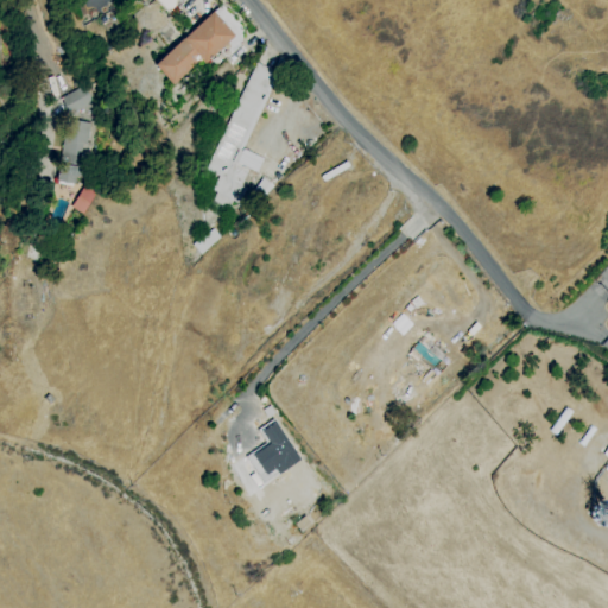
[(173,0),(173,6),(168,12),(156,0),(173,0)]
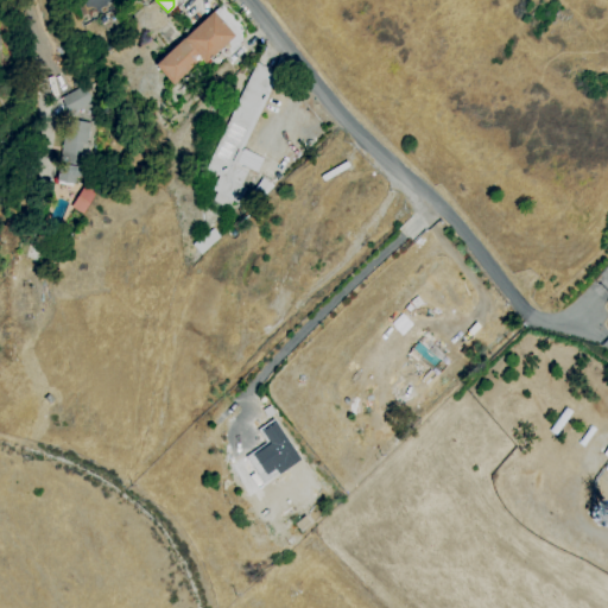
[(171,84),(153,65),(211,11),(234,36),(203,64),(201,61),(195,65),(194,64),(171,84)]
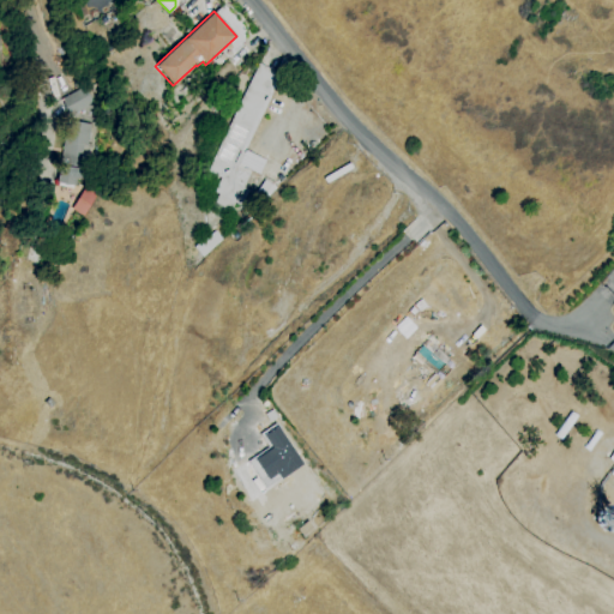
[(230,210),(215,203),(218,194),(214,192),(221,178),(206,172),(259,64),(282,74),(246,150),(266,160),(259,174),(252,170),(244,187),(250,191),(242,206),(235,203),(230,210)]
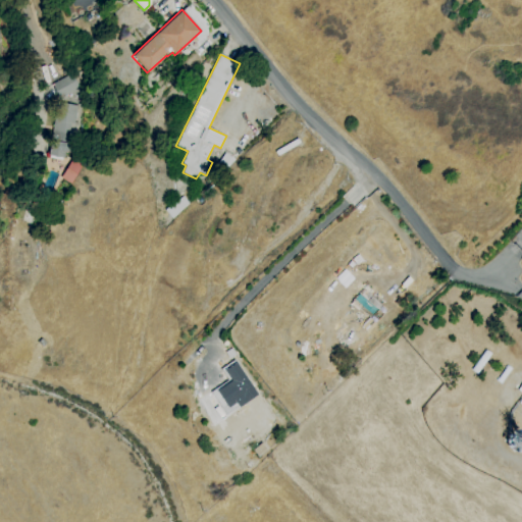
[(84,85),(79,73),(85,69),(91,82),(84,85)]
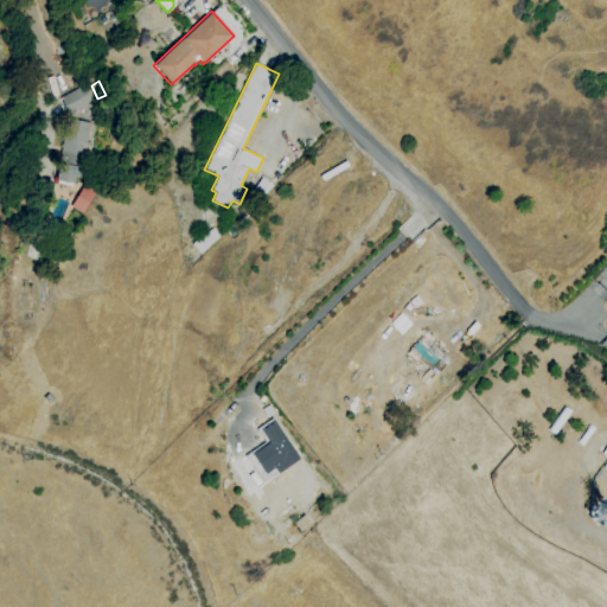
[(70,115),(61,97),(88,84),(96,101),(93,102),(93,103),(70,115)]
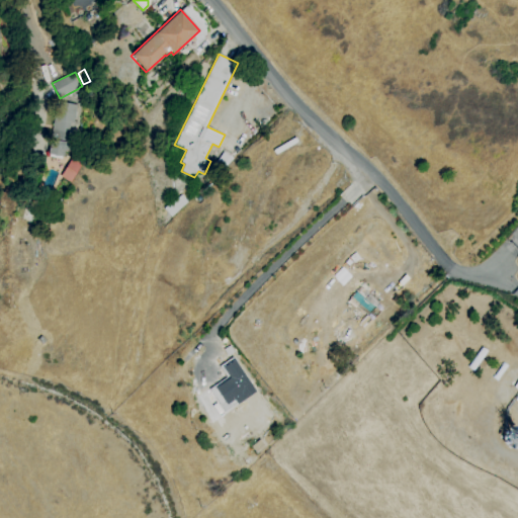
[(62,158),(49,156),(50,155),(48,154),(58,101),(78,105),(75,122),(72,122),(70,135),(68,134),(64,157),(62,157),(62,158)]
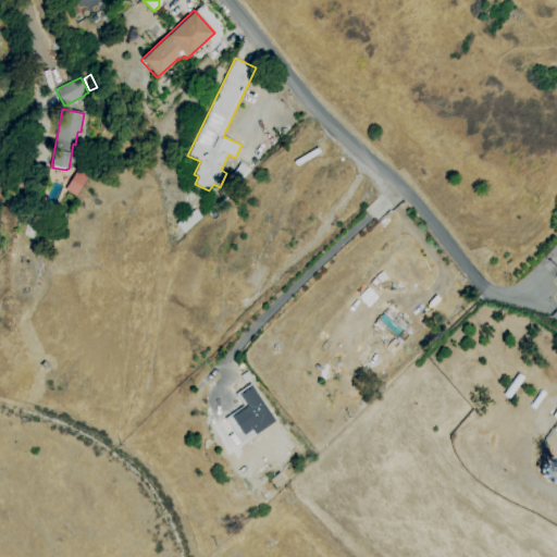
[(243,182),(232,175),(240,163),(251,170),(243,182)]
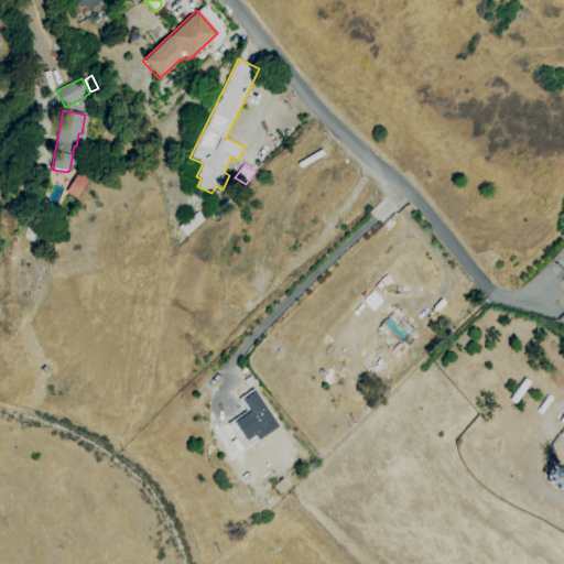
[(77,199),(66,192),(78,172),(89,179),(77,199)]
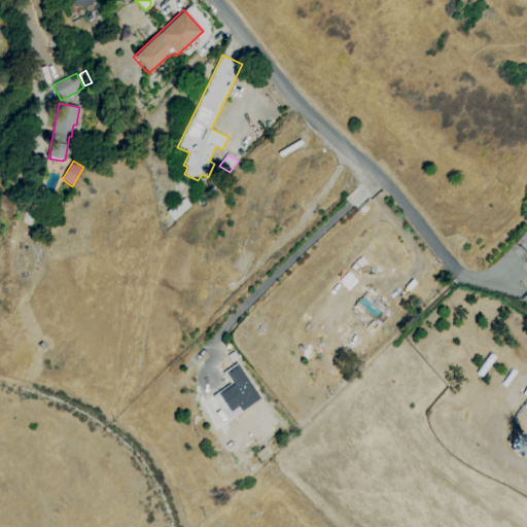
[(174,221),(166,212),(173,205),(175,207),(184,198),(191,206),(174,221)]
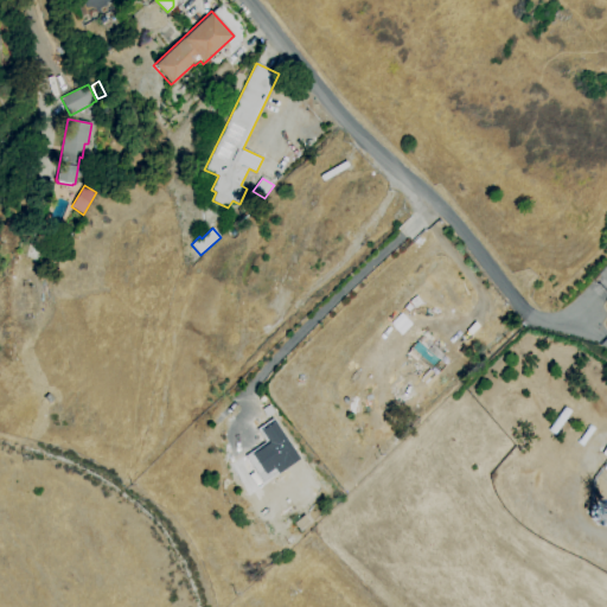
[(43,253),(31,247),(37,237),(48,243),(43,253)]
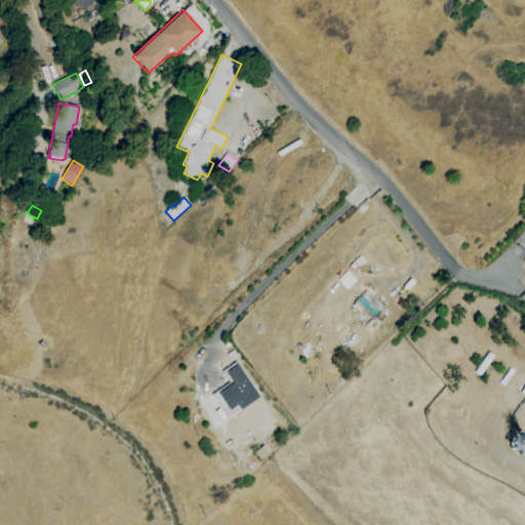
[(43,350),(37,345),(42,339),(47,345),(43,350)]
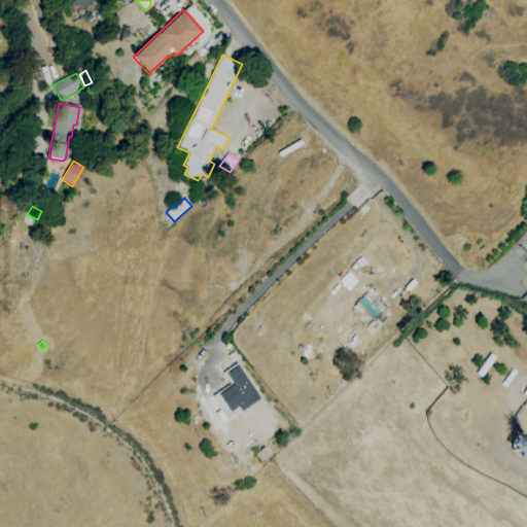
[(232,362),(226,355),(234,351),(238,358),(232,362)]
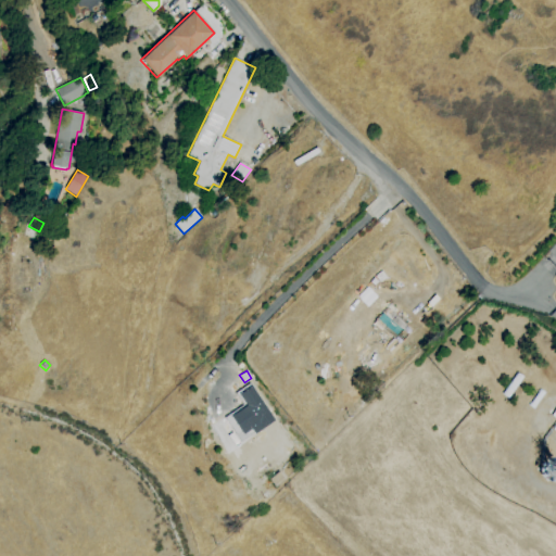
[(514,371),(522,378),(506,399),(497,392),(514,371)]
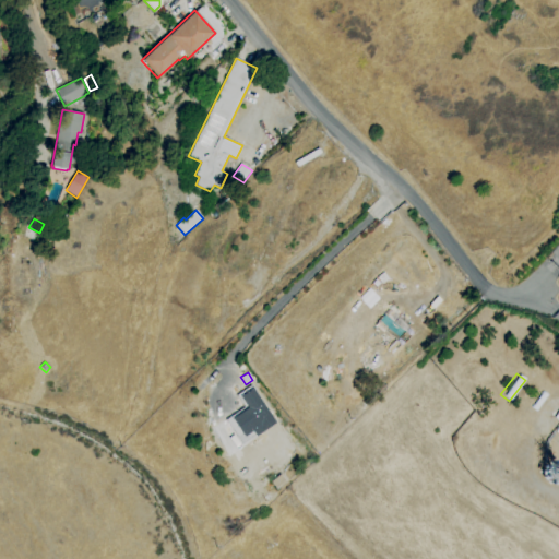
[(242,443),(226,419),(245,407),(236,395),(250,387),(252,389),(252,388),(276,423),(256,437),(254,435),(242,443)]
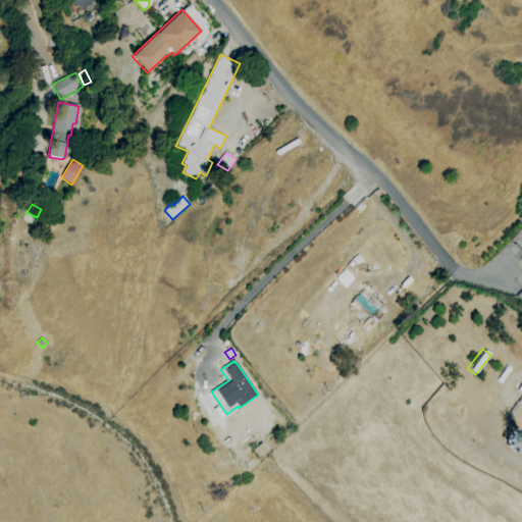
[(504,364),(511,370),(499,384),(493,379),(504,364)]
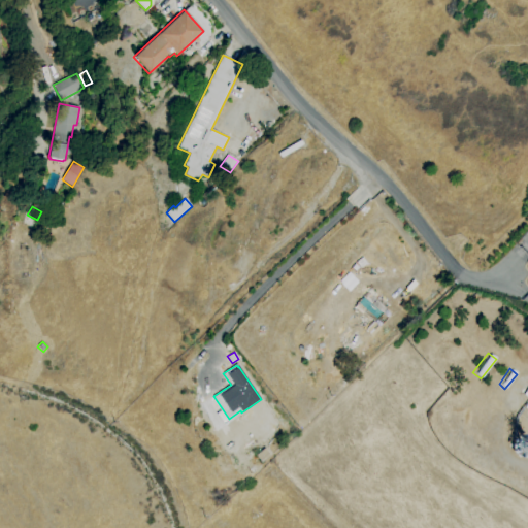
[(516,432),(527,443),(527,450),(519,459),(504,446),(516,432)]
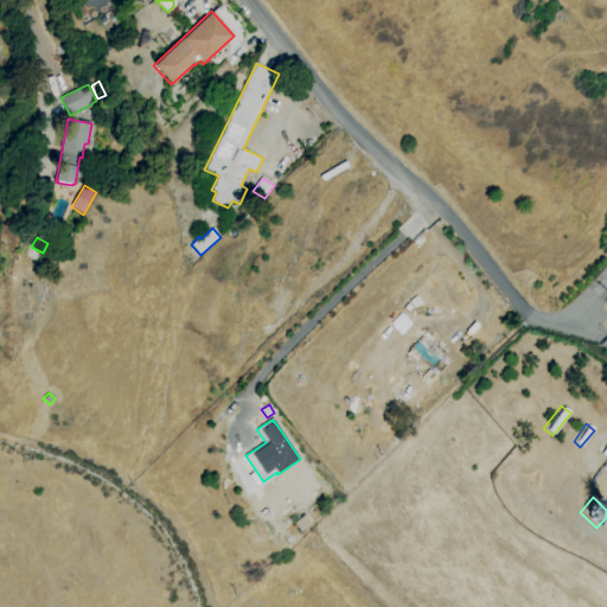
[(300,532),(293,523),(304,515),(311,524),(300,532)]
